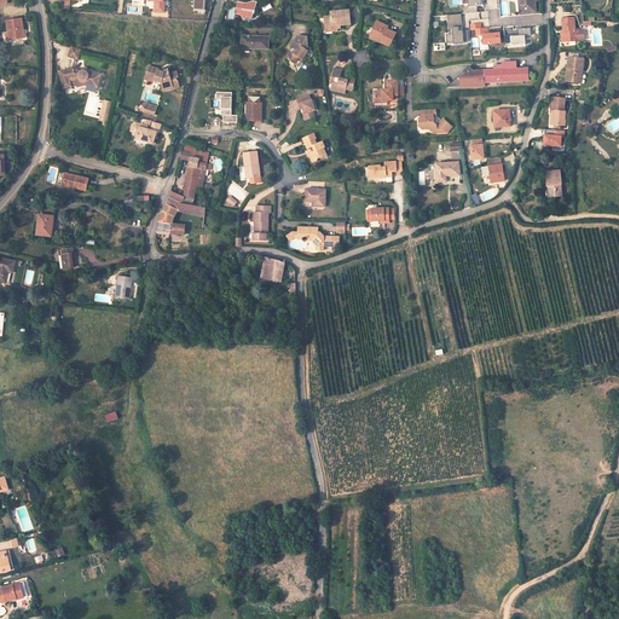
[(148,0),(149,1),(155,1),(155,11),(165,12),(165,0),(148,0)]
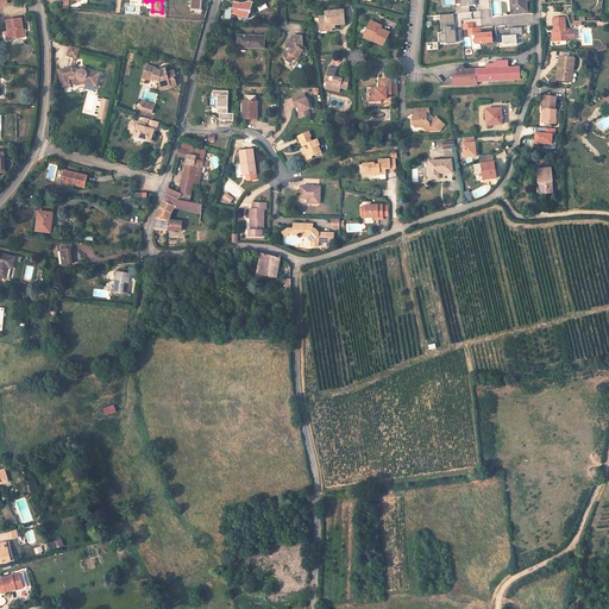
[(192,0),(192,10),(201,10),(201,0),(192,0)]
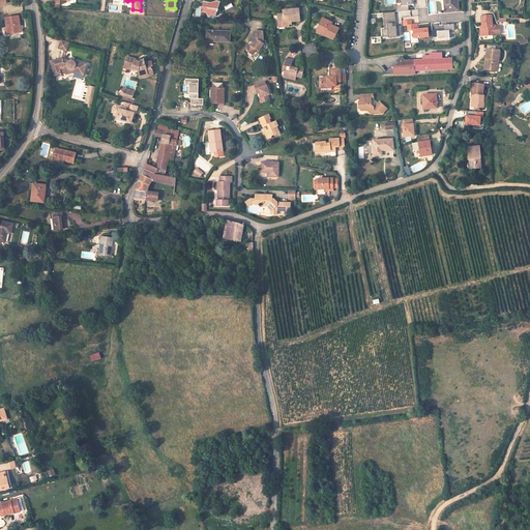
[(395,6),(396,11),(408,10),(408,5),(412,5),(411,0),(402,0),(403,5),(395,6)]
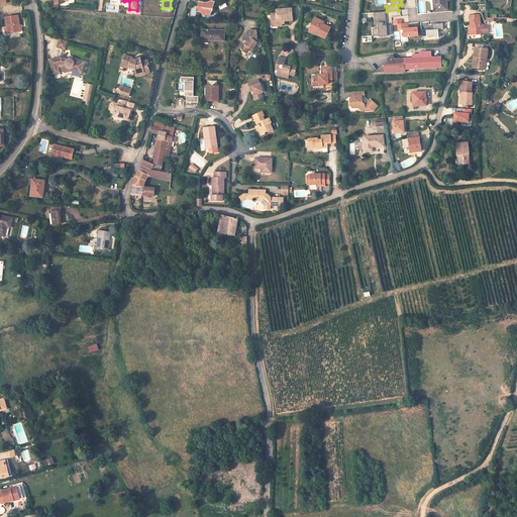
[(447,10),(446,0),(432,0),(434,11),(447,10)]
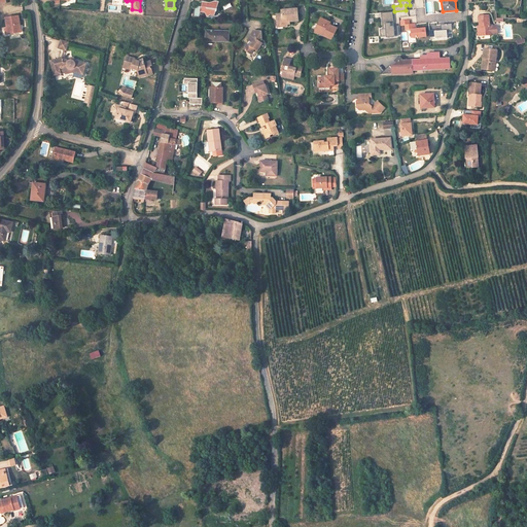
[(218,11),(219,7),(219,2),(218,2),(217,1),(216,1),(215,1),(214,1),(213,2),(212,2),(211,3),(210,3),(209,3),(208,3),(207,3),(206,3),(205,3),(204,4),(203,4),(202,13),(206,14),(208,19),(212,16),(216,16),(217,13),(218,13),(218,12),(219,12),(219,11),(218,11)]
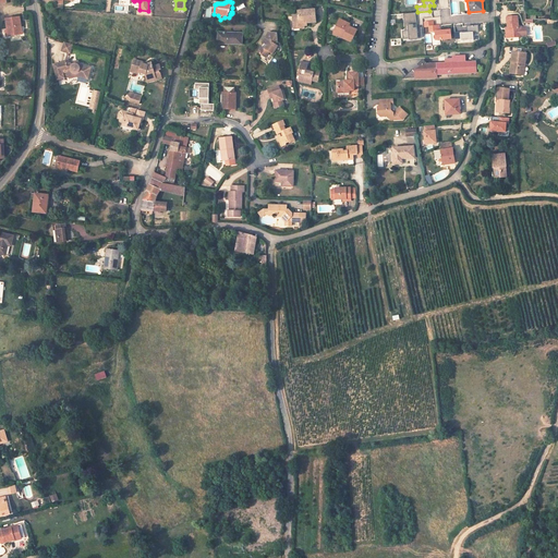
[(315,25),(314,12),(296,14),(296,17),(292,19),(292,27),(298,27),(298,32),(303,31),(303,26),(315,25)]
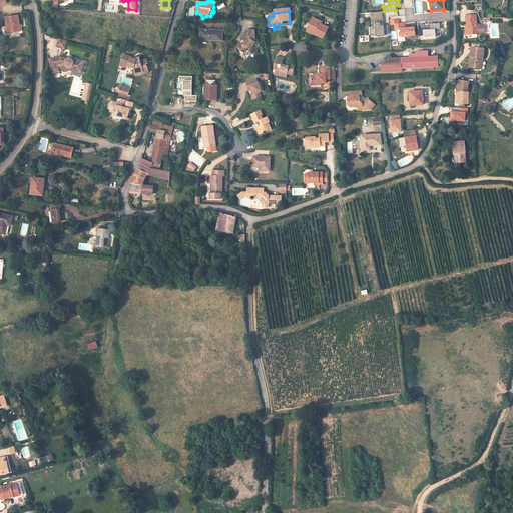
[(383,24),(382,13),(371,13),(372,29),(375,28),(375,36),(388,35),(387,26),(380,27),(380,24),(383,24)]
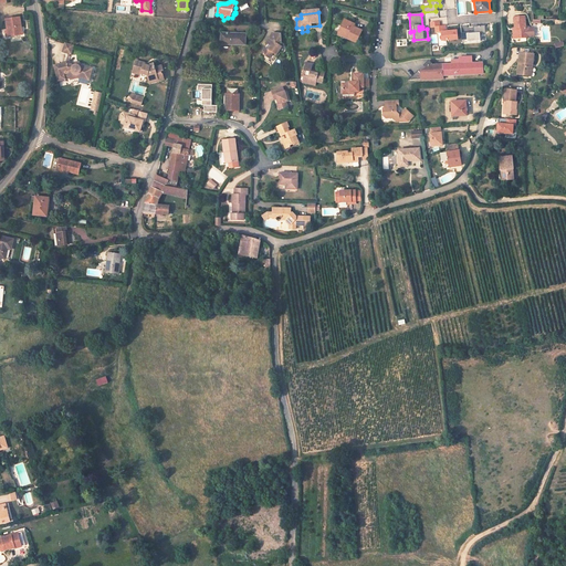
[(527,28),(527,27),(525,27),(524,16),(514,17),(514,28),(515,38),(528,37),(528,35),(527,28)]
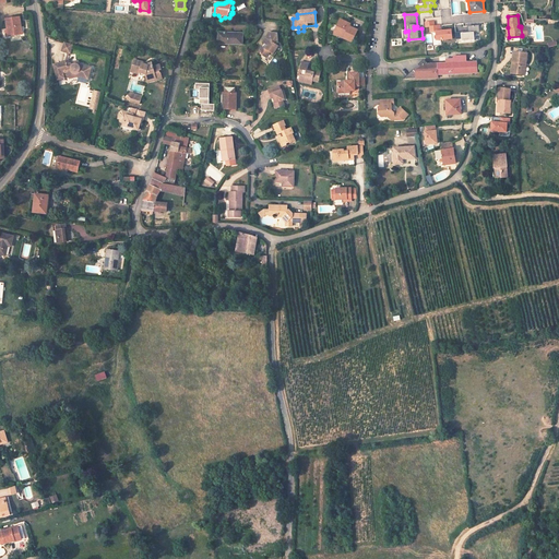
[(355,30),(347,25),(348,23),(339,18),(332,30),(343,35),(342,37),(349,42),(355,30)]
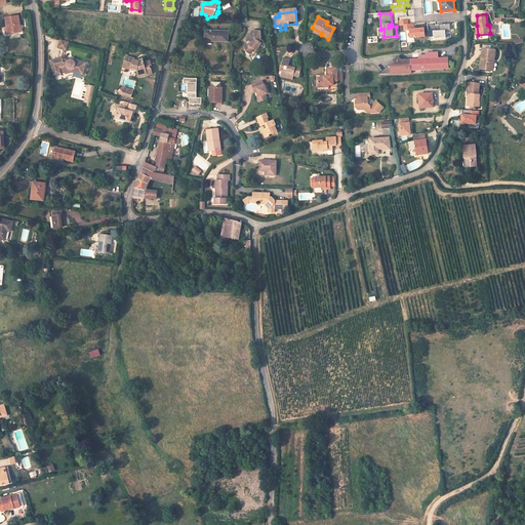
[(22,34),(19,17),(7,19),(8,32),(9,32),(9,37),(22,34)]
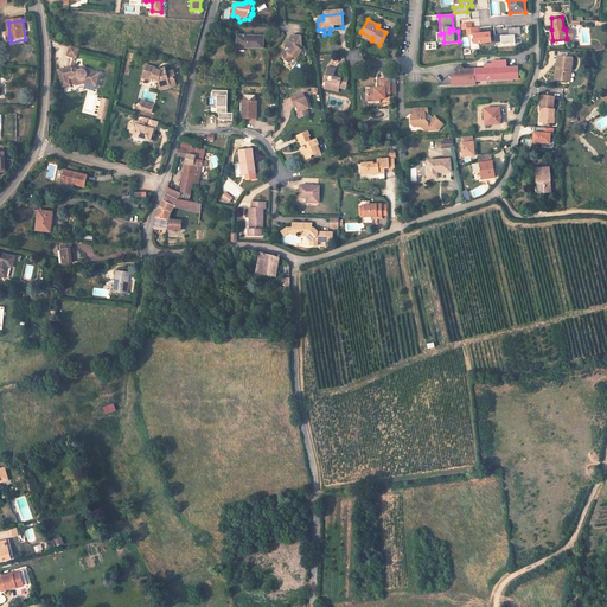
[(478,27),(472,27),(471,23),(461,24),(462,29),(467,29),(467,34),(473,33),(474,43),(490,42),(490,32),(478,33),(478,27)]
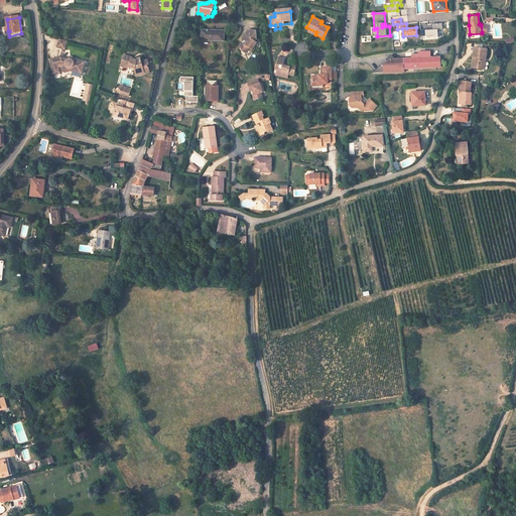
[(425,31),(425,29),(420,30),(421,38),(438,37),(437,30),(442,30),(442,24),(432,24),(432,29),(432,30),(425,31)]
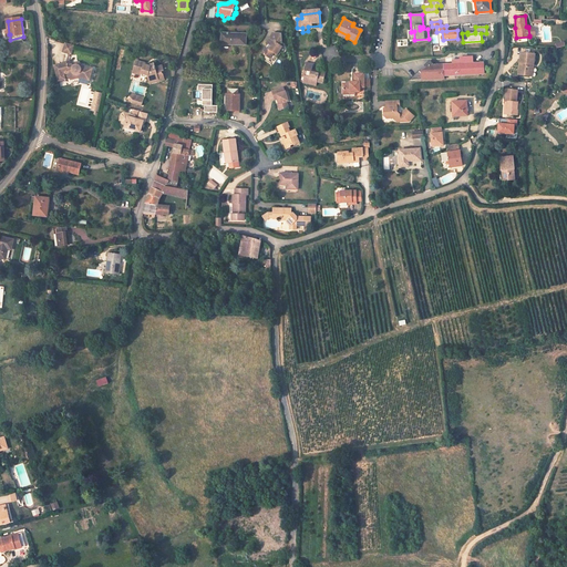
[(284,42),(281,34),(272,32),(267,43),(271,45),(269,50),(265,48),(261,53),(270,59),(272,53),(278,55),(282,45),(281,45),(281,44),(284,42)]
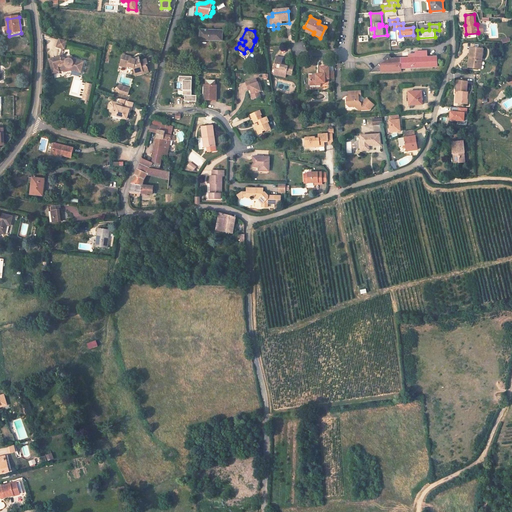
[(221,41),(221,31),(199,31),(199,40),(221,41)]
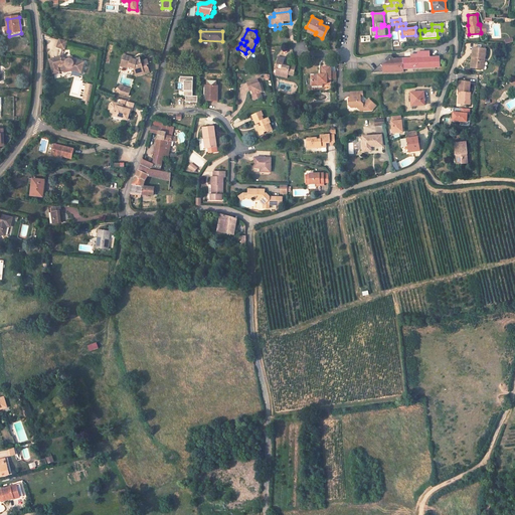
[(64,49),(66,42),(59,40),(57,47),(64,49)]
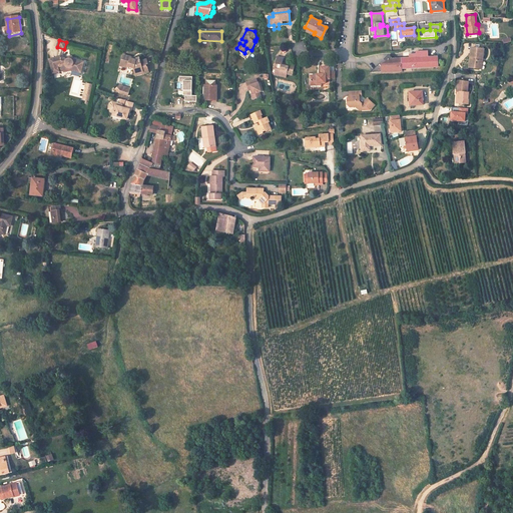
[(480,69),(481,58),(483,58),(484,49),(472,48),(470,68),(480,69)]
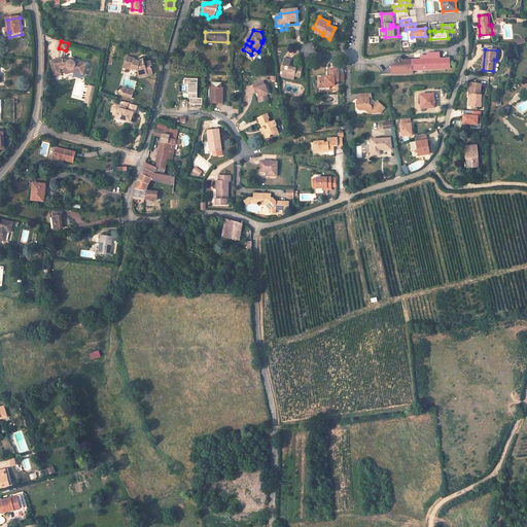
[(450,67),(449,58),(440,58),(438,51),(427,53),(427,55),(420,56),(420,60),(413,60),(413,69),(421,69),(421,70),(428,70),(428,69),(450,67)]
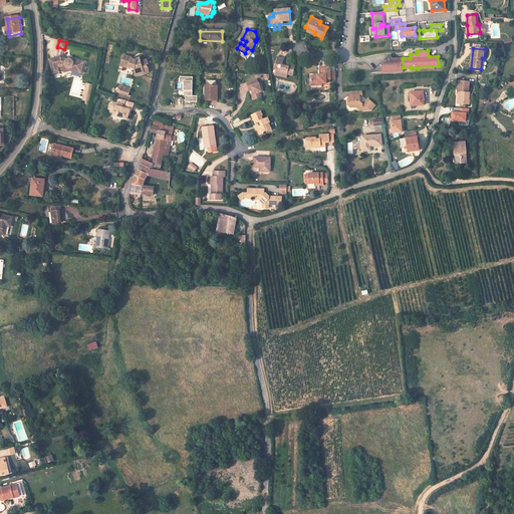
[(149,65),(149,60),(142,61),(142,57),(139,57),(137,60),(132,58),(133,56),(123,53),(122,58),(125,60),(124,61),(148,67),(148,65),(149,65)]
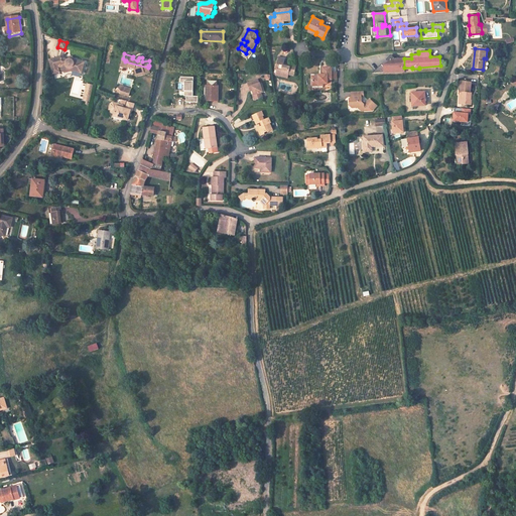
[(404,68),(404,58),(396,59),(391,54),(388,57),(390,57),(391,73),(404,72),(404,68)]
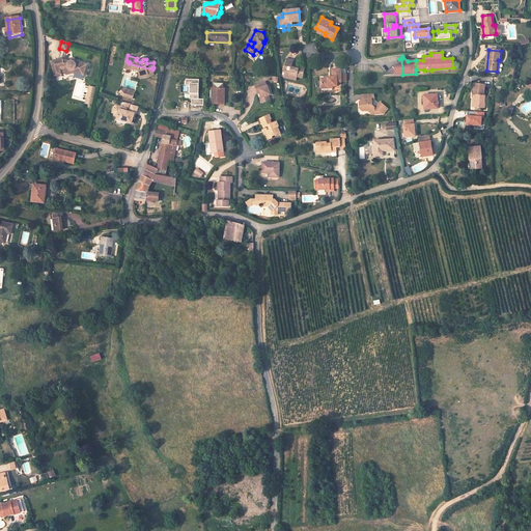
[(300,77),(303,67),(294,65),(292,67),(287,66),(288,63),(288,60),(283,58),(281,65),(283,66),(281,76),(294,79),(295,76),(300,77)]
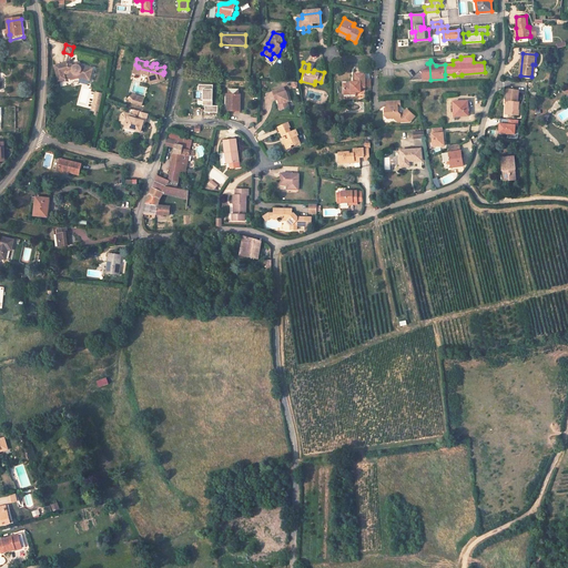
[(81,69),(80,68),(79,67),(78,67),(77,67),(74,67),(73,67),(72,64),(68,66),(67,63),(54,67),(58,81),(70,79),(71,80),(79,79),(90,81),(93,70),(84,67),(81,69)]
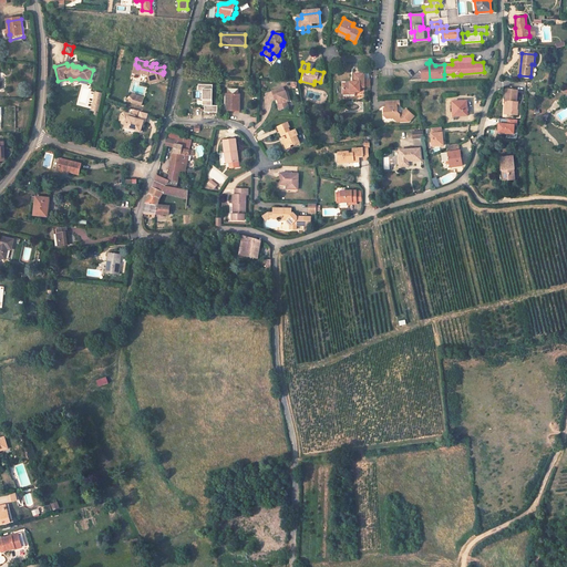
[(430,80),(429,63),(426,63),(424,65),(425,66),(410,80),(430,80)]
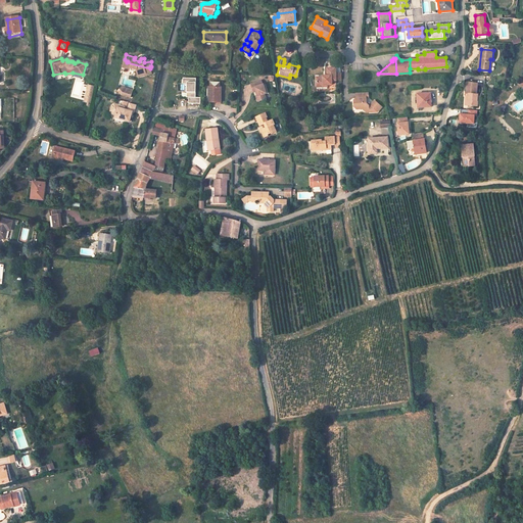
[(126,65),(127,62),(124,61),(122,66),(136,73),(136,69),(126,65)]
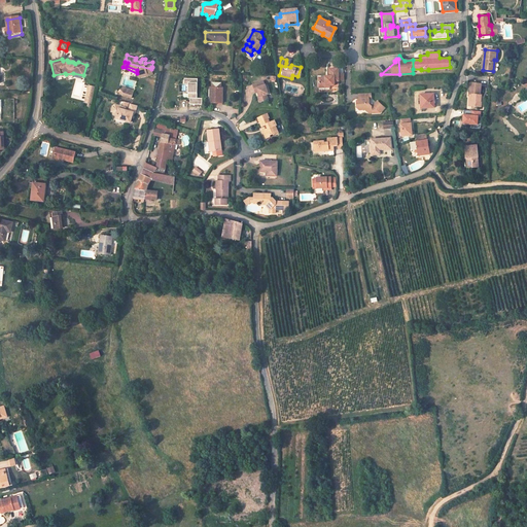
[(151,70),(151,69),(128,63),(127,66),(137,70),(137,73),(137,76),(146,75),(146,77),(152,76),(152,70),(151,70)]
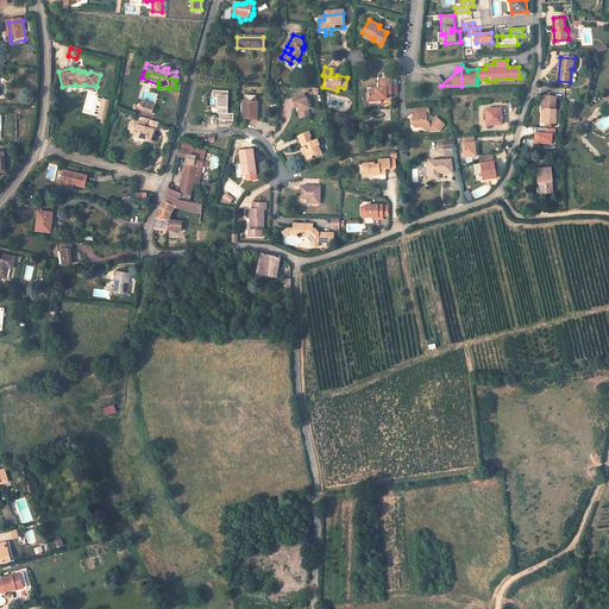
[(389,94),(389,79),(380,79),(378,88),(374,88),(374,90),(366,90),(366,101),(380,101),(380,99),(385,99),(385,94),(389,94)]
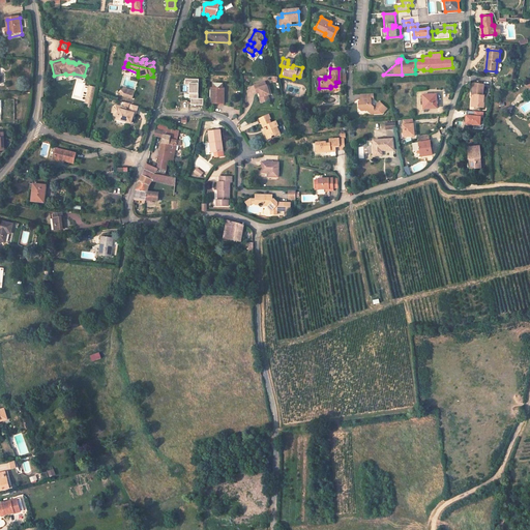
[(193,99),(193,106),(205,106),(205,99),(200,99),(200,80),(187,80),(187,86),(192,86),(190,99),(193,99)]
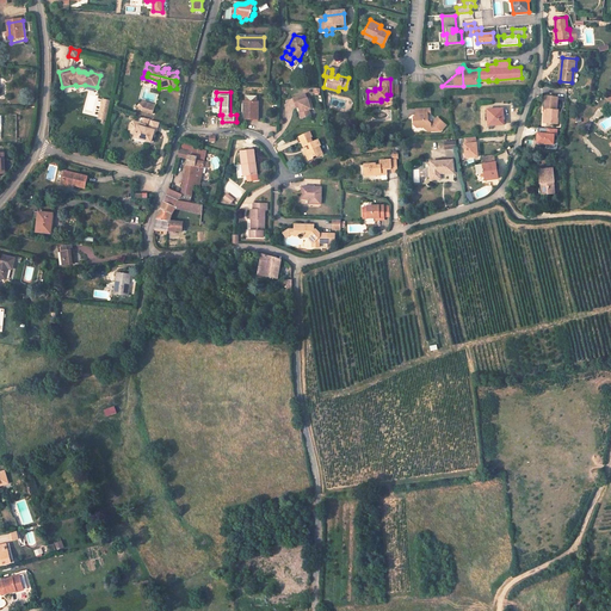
[(556,111),(557,97),(545,96),(544,109),(547,110),(545,123),(557,124),(559,111),(556,111)]
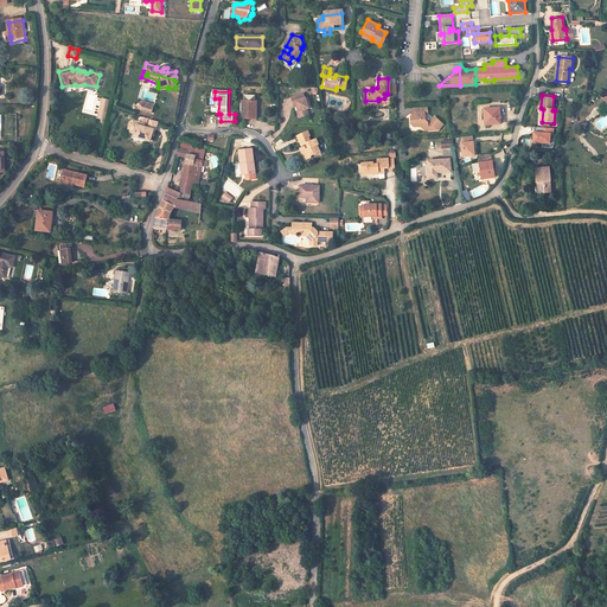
[(257,121),(259,102),(256,102),(256,96),(247,96),(246,101),(244,115),(244,121),(257,121)]
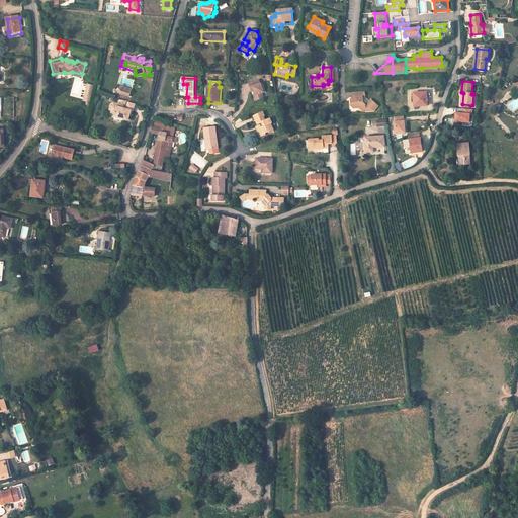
[(249,85),(250,89),(252,88),(254,92),(255,96),(254,97),(255,102),(263,100),(261,95),(264,94),(261,86),(260,86),(259,82),(249,85)]
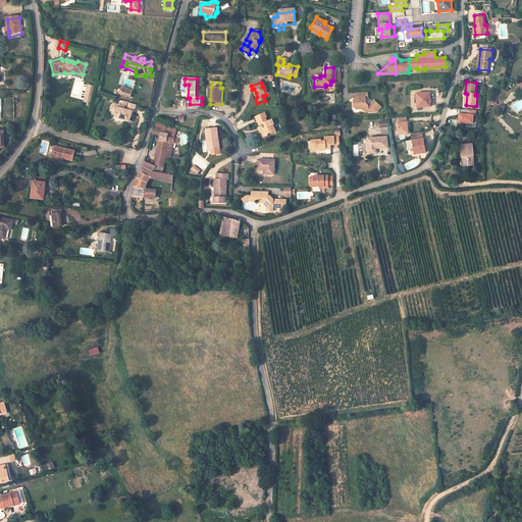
[(90,102),(94,88),(89,87),(85,101),(90,102)]
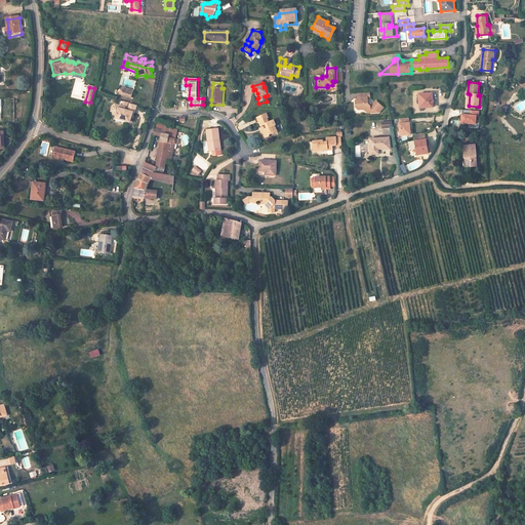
[(131,97),(133,92),(125,90),(122,88),(119,91),(122,95),(131,97)]
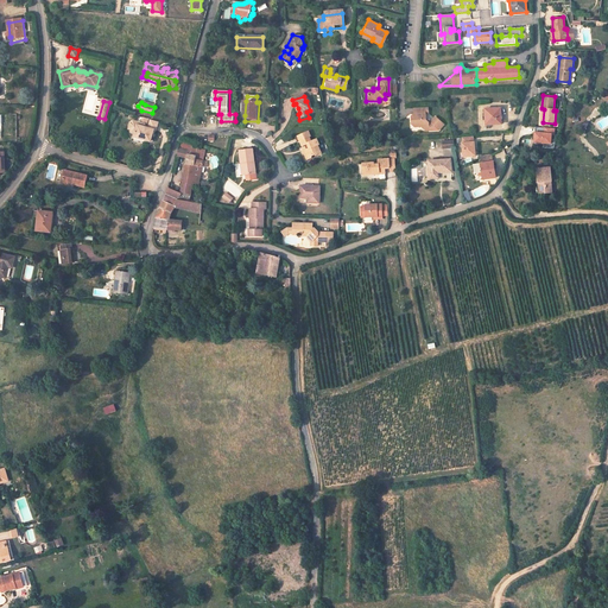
[(501,124),(500,109),(485,109),(486,125),(501,124)]
